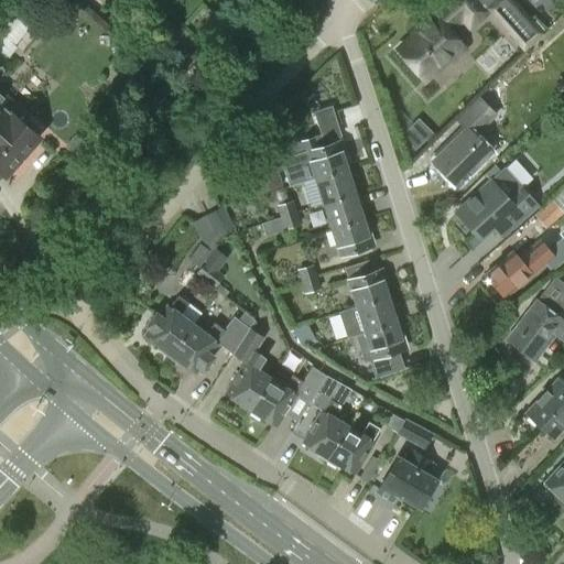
[(35,0),(24,0),(0,29),(0,49),(8,56),(18,45),(14,43),(44,8),(35,0)]
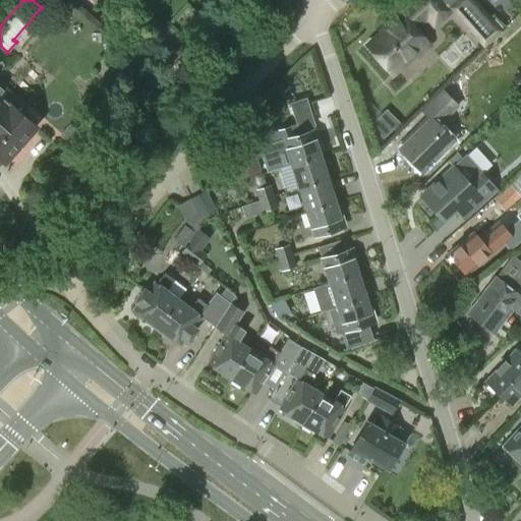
[(390,70),(423,42),(413,30),(426,18),(432,25),(447,13),(435,0),(416,0),(400,15),(366,44),(390,70)]
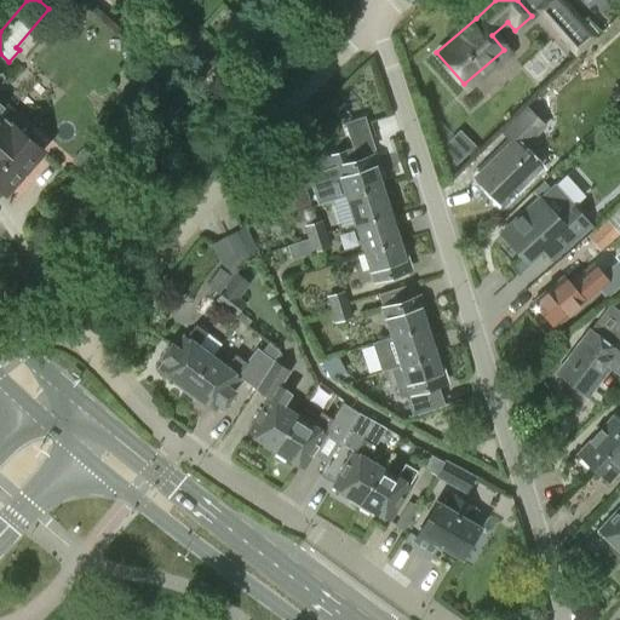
[(562,0),(551,0),(537,13),(574,57),(596,38),(562,0)]
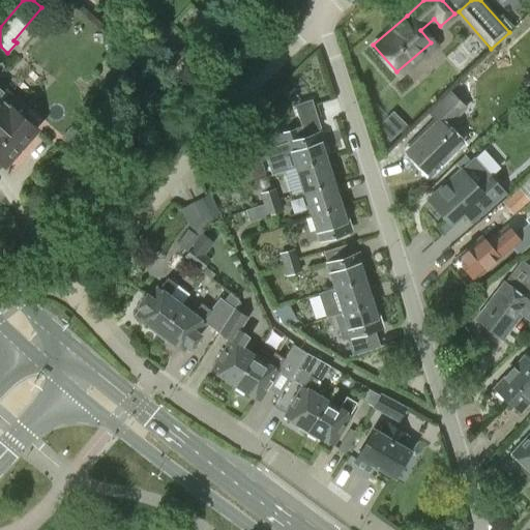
[(0,168),(4,166),(35,129),(17,113),(19,110),(6,98),(8,96),(0,88),(0,168)]
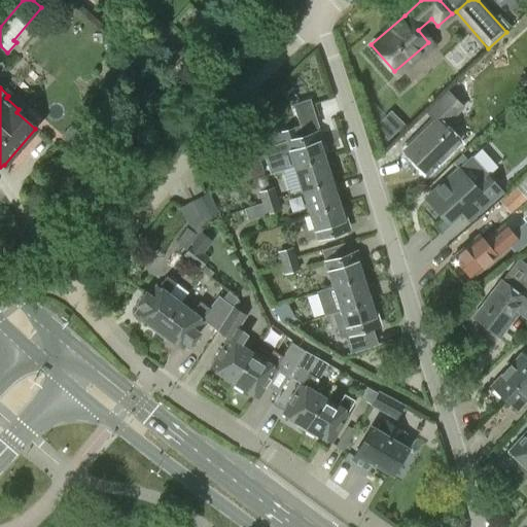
[(426,175),(459,143),(445,128),(464,108),(448,91),(425,113),(433,121),(407,147),(416,156),(412,160),(426,175)]
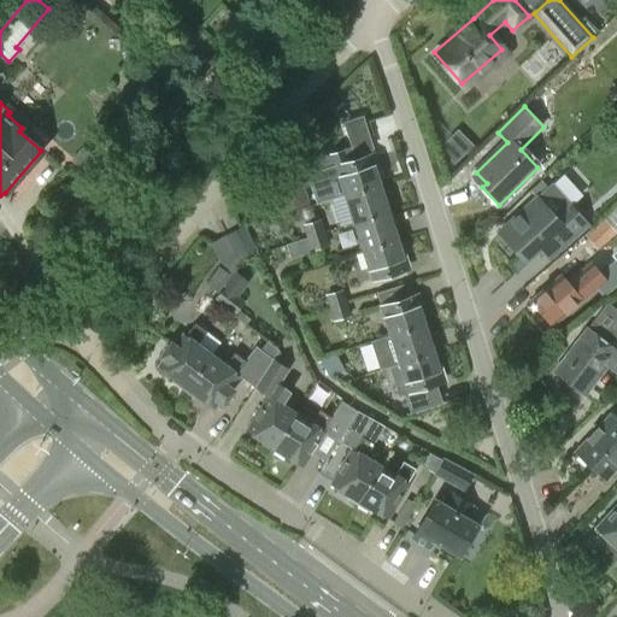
[(330,199),(345,195),(378,184),(370,157),(368,157),(365,151),(369,151),(358,119),(341,124),(350,150),(329,156),(333,169),(322,171),(330,199)]
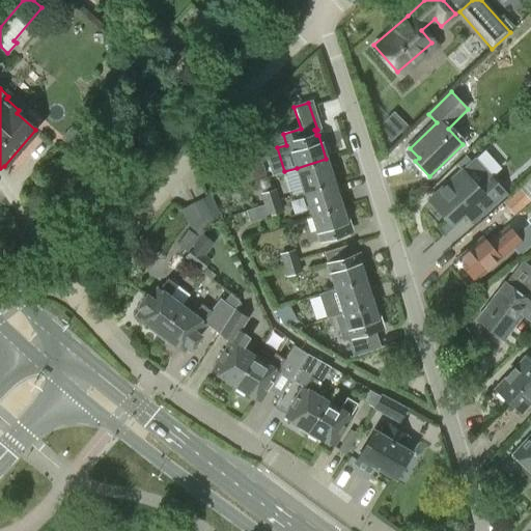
[(392,111),(374,128),(387,141),(406,124),(392,111)]
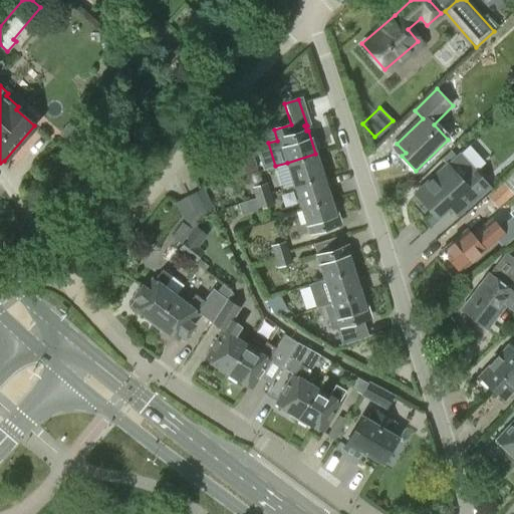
[(81,131),(71,121),(61,134),(72,143),(81,131)]
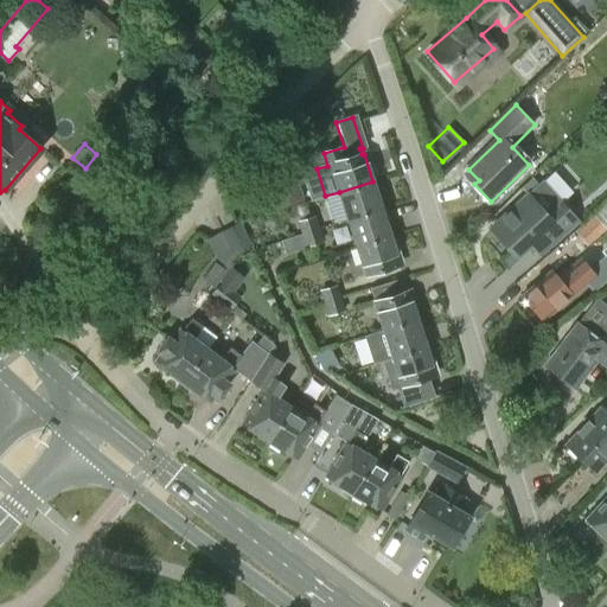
[(349,221),(382,210),(372,181),(339,192),(349,221)]
